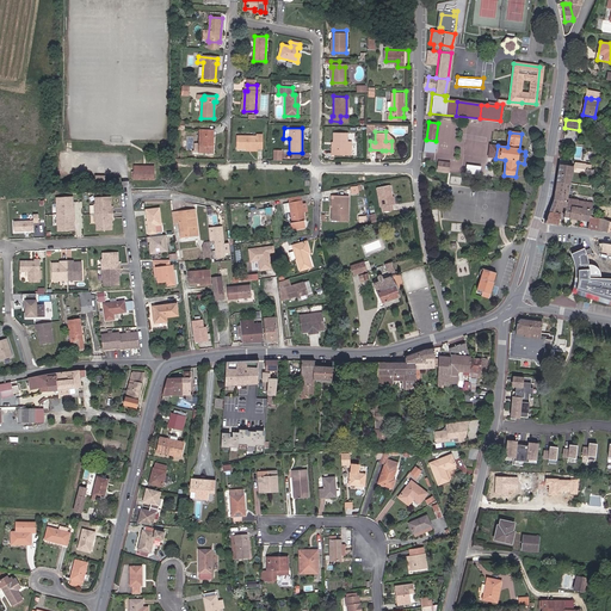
[(333,155),(347,155),(346,134),(334,134),(334,149),(332,150),(333,155)]
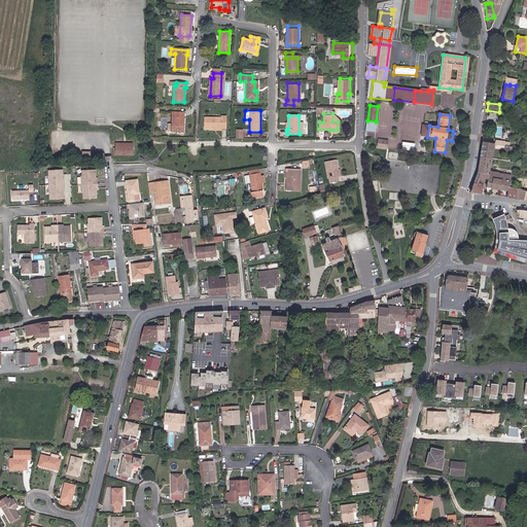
[(180,117),(172,116),(172,124),(172,132),(183,132),(184,125),(180,125),(180,117)]
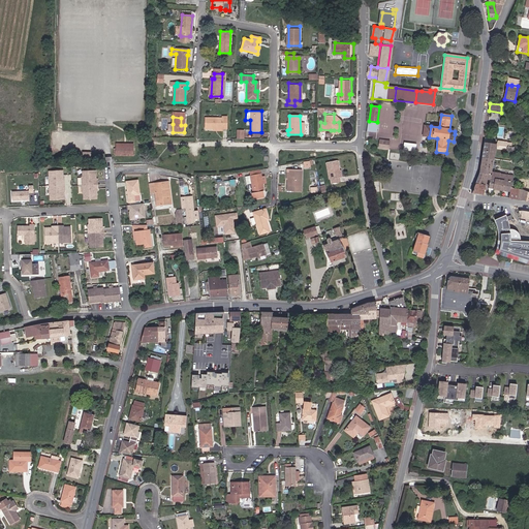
[(214,128),(223,128),(226,129),(226,117),(223,117),(223,119),(206,118),(205,127),(214,128)]
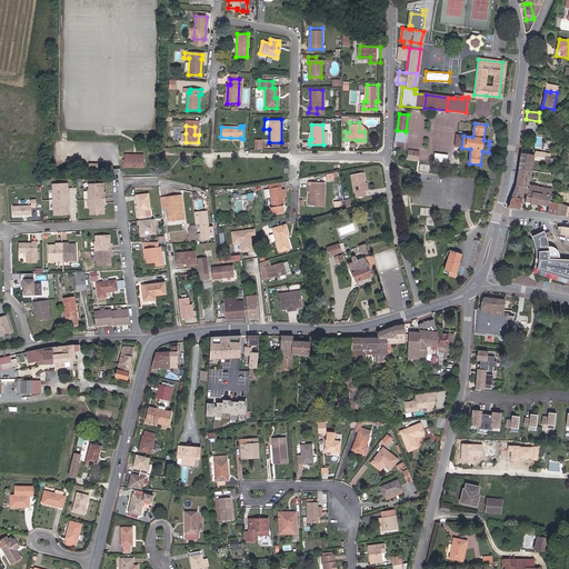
[(455,135),(453,146),(461,148),(463,136),(455,135)]
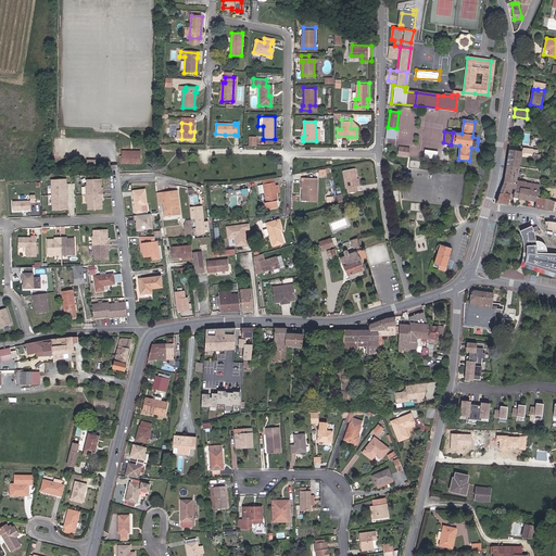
[(400,148),(397,155),(408,156),(409,149),(400,148)]
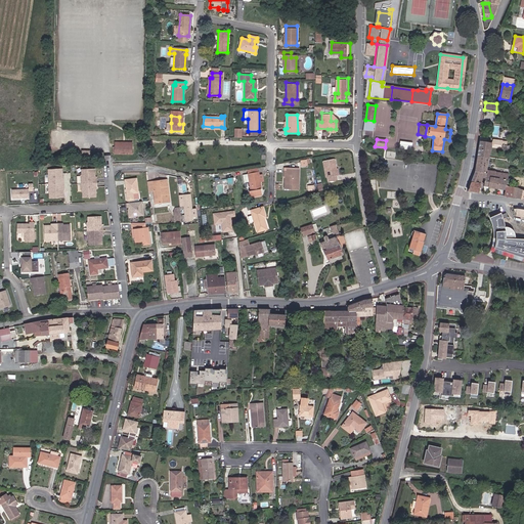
[(478,157),(480,158),(489,160),(491,149),(492,144),(487,143),(480,142),(478,157)]
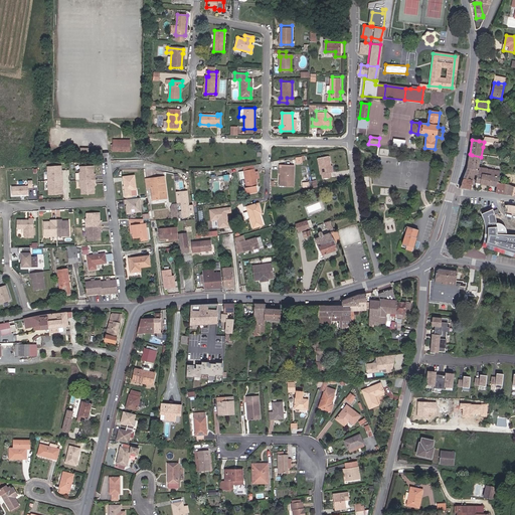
[(476,182),(478,174),(479,167),(481,157),(472,155),(471,169),(475,170),(473,181),(476,182)]
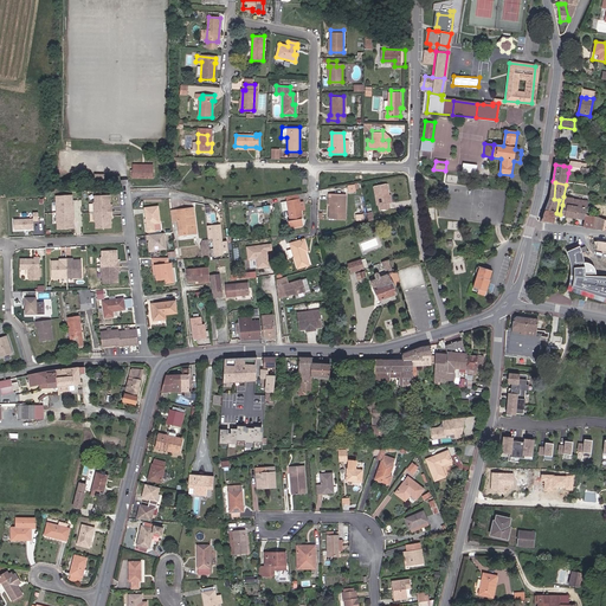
[(388,206),(389,205),(387,187),(373,188),(375,207),(378,207),(379,213),(388,212),(388,206)]
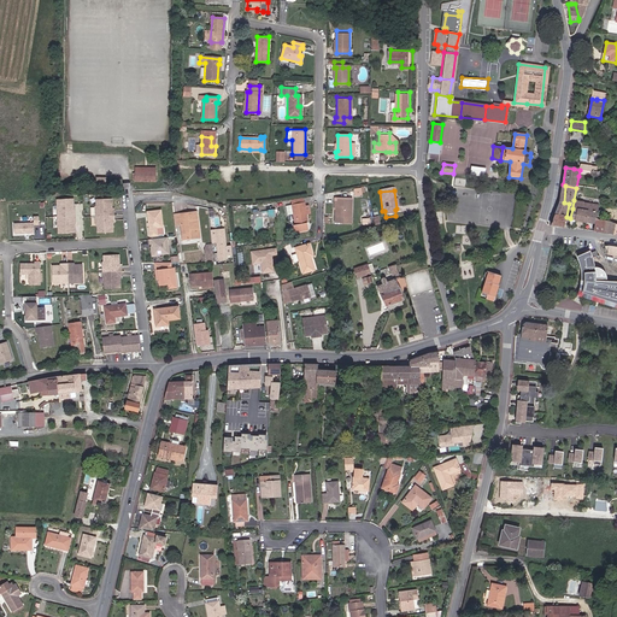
[(59,215),(76,215),(75,210),(74,210),(75,198),(58,199),(59,215)]
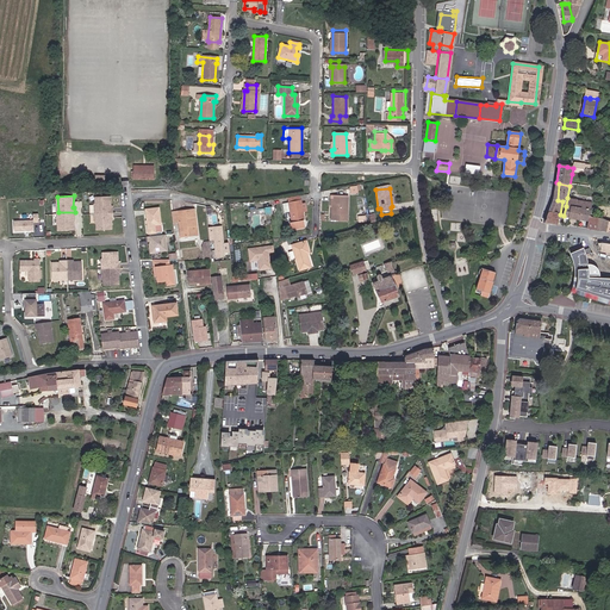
[(97,212),(114,212),(114,207),(112,207),(112,197),(98,197),(98,203),(97,204),(97,212)]
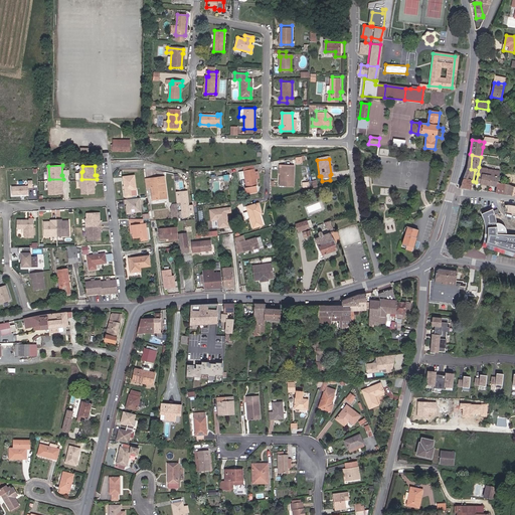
[(280,181),(293,181),(293,167),(279,166),(279,170),(281,170),(280,181)]
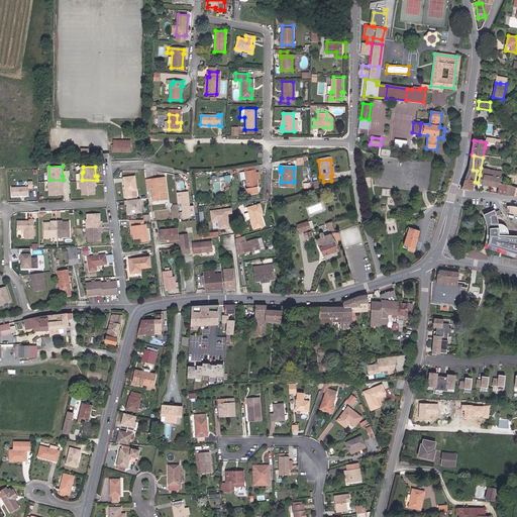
[(484,176),(482,185),(491,187),(493,178),(501,179),(502,172),(490,170),(490,169),(481,168),(480,175),(484,176)]
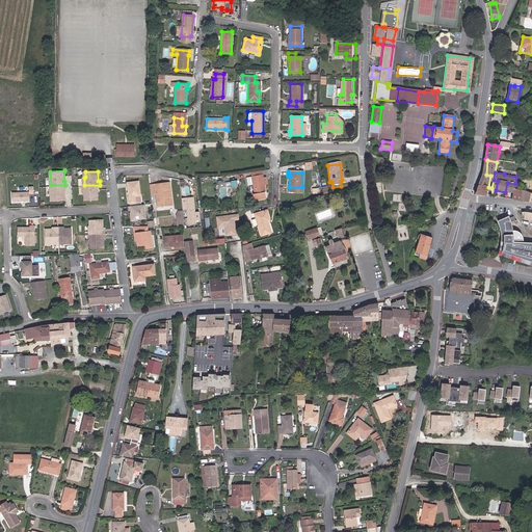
[(488,187),(490,176),(486,175),(483,174),(479,185),(488,187)]
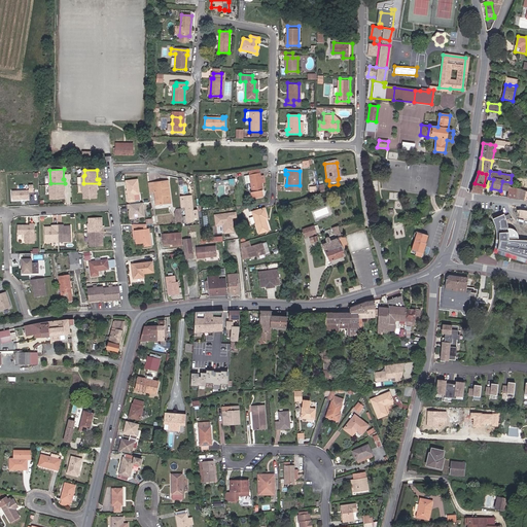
[(262,190),(261,185),(259,178),(259,174),(257,174),(249,176),(248,176),(249,184),(251,192),(249,194),(250,199),(261,196),(260,190),(262,190)]
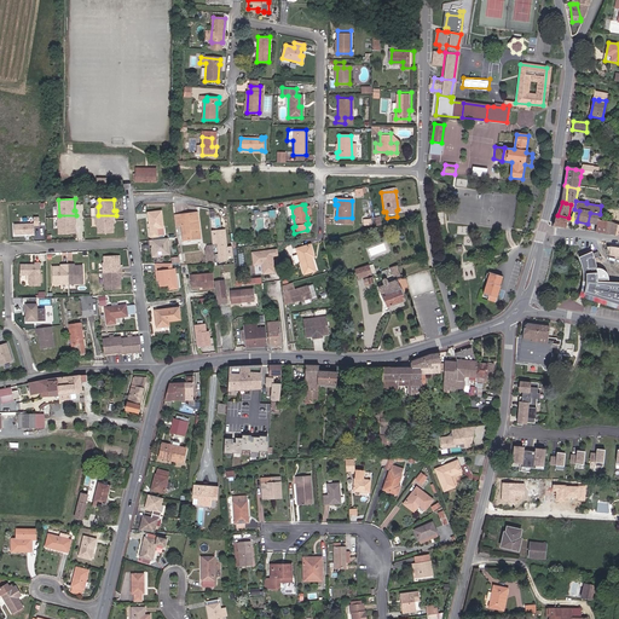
[(196,219),(201,219),(201,212),(184,214),(187,241),(200,238),(196,219)]
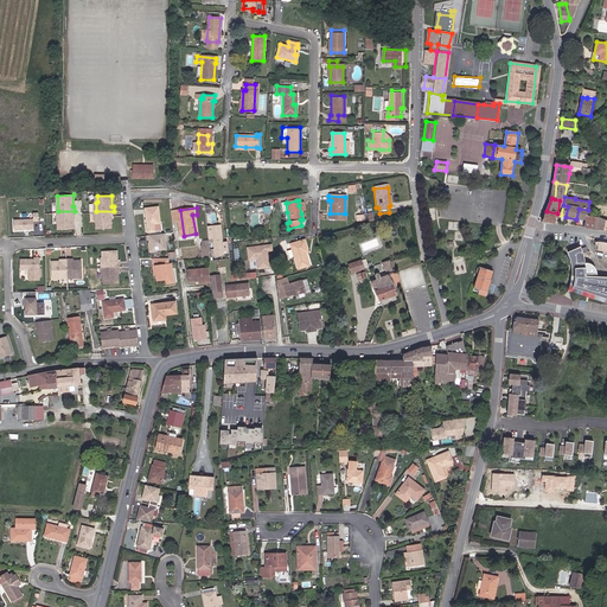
[(157,228),(163,227),(160,209),(147,211),(149,235),(158,234),(157,228)]
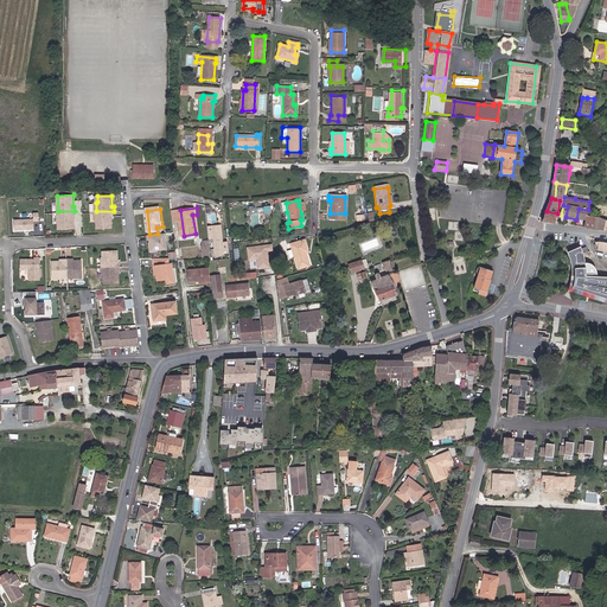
[(586,219),(587,216),(588,210),(579,209),(576,219),(585,222),(585,228),(594,229),(595,222),(586,219)]
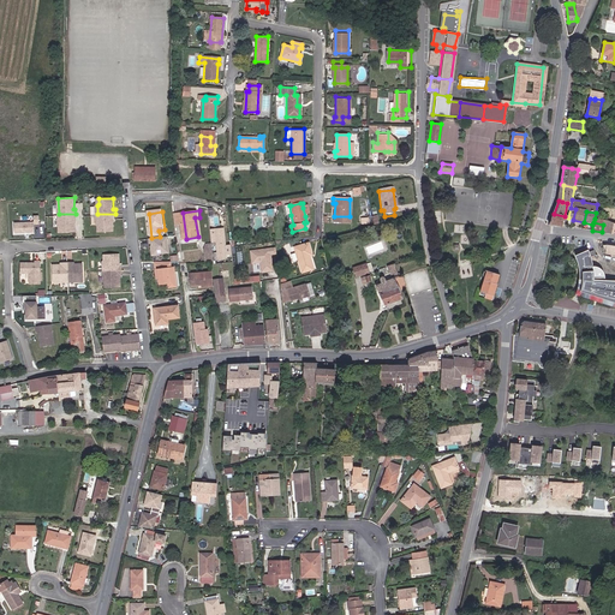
[(76,214),(59,214),(59,231),(75,231),(75,219),(76,219),(76,214)]
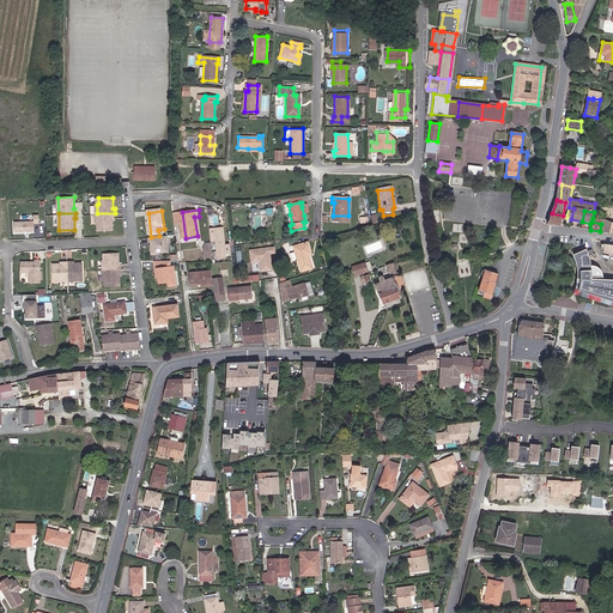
[(115,213),(97,213),(97,223),(98,225),(98,230),(113,230),(113,219),(114,219),(115,213)]
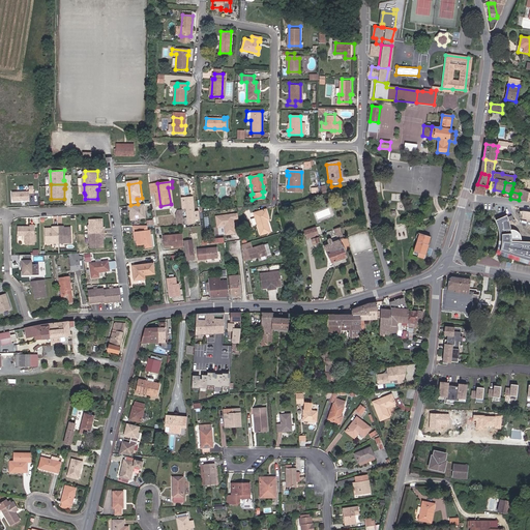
[(487,186),(477,184),(474,194),(486,195),(487,186)]
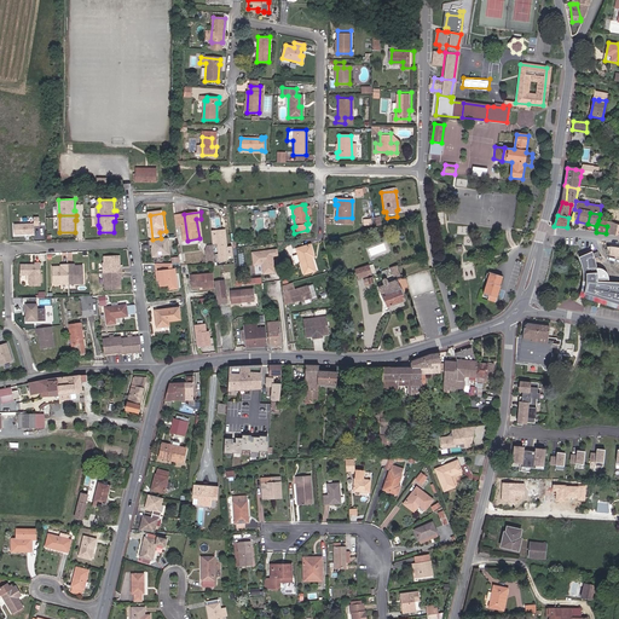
[(607,226),(606,233),(611,235),(613,223),(599,220),(597,224),(607,226)]
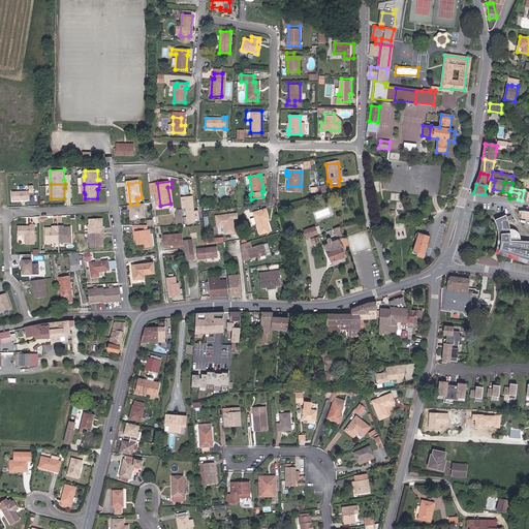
[(28,199),(28,190),(11,191),(11,200),(28,199)]
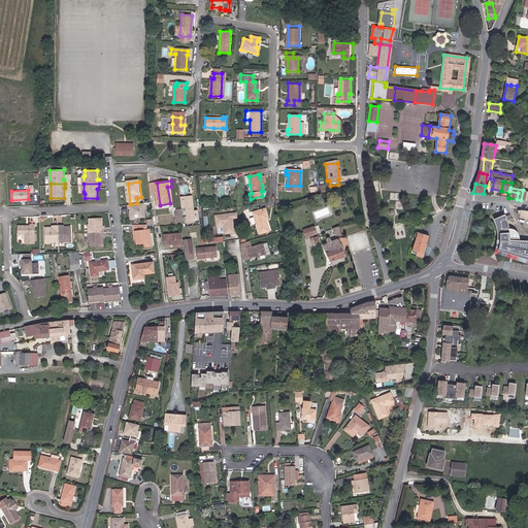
[(193,200),(192,192),(186,193),(189,218),(196,217),(195,200),(193,200)]
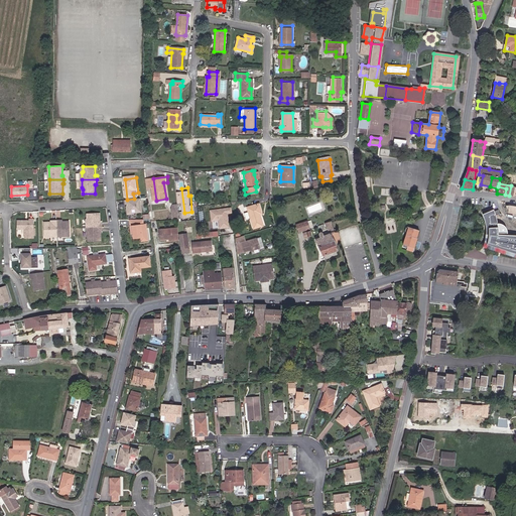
[(143,212),(141,198),(125,200),(127,214),(143,212)]
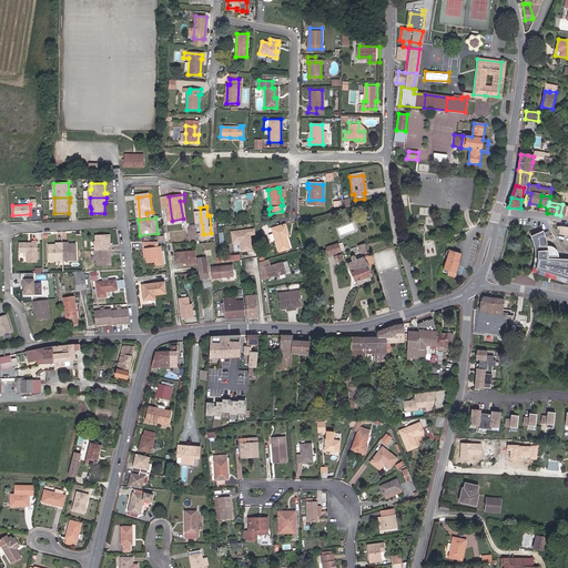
[(283,227),(271,231),(279,254),(288,251),(284,237),(286,236),(283,227)]
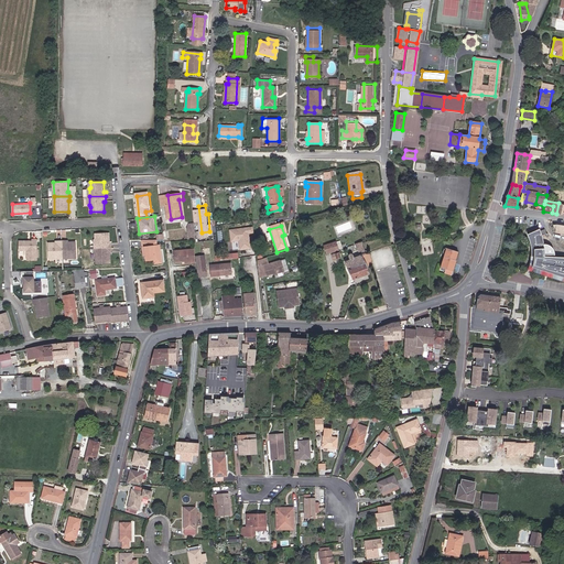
[(253,227),(229,229),(230,241),(238,240),(239,250),(250,249),(248,234),(253,234),(253,227)]
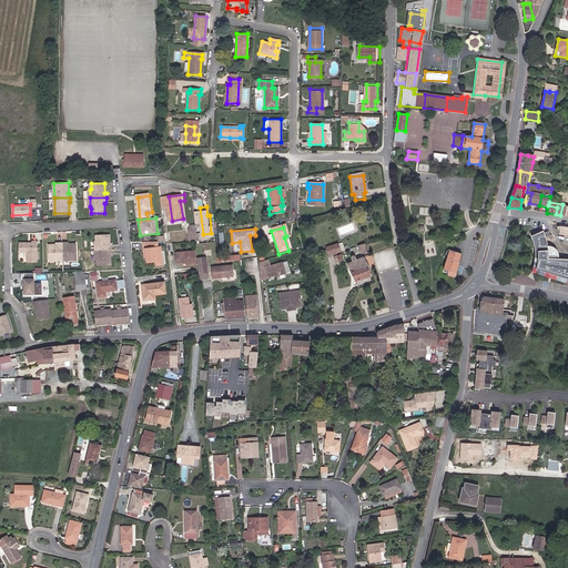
[(567,280),(567,259),(559,260),(548,259),(548,245),(547,240),(551,239),(550,233),(546,235),(545,231),(535,235),(538,244),(539,255),(536,270),(567,280)]
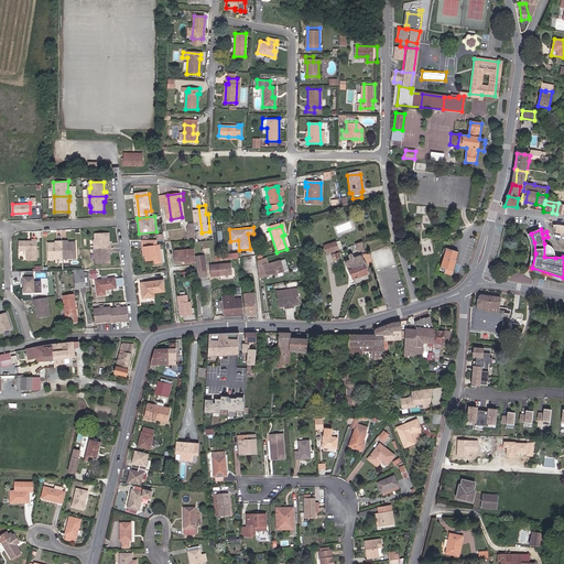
[(97,239),(96,240),(96,249),(112,249),(112,243),(111,243),(110,234),(97,234),(97,239)]
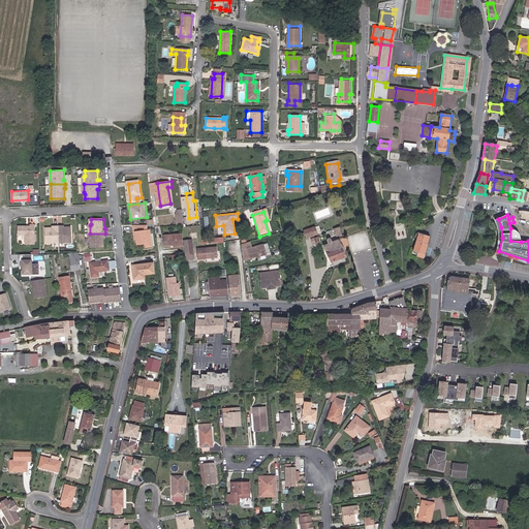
[(320,235),(316,221),(307,224),(310,238),(320,235)]
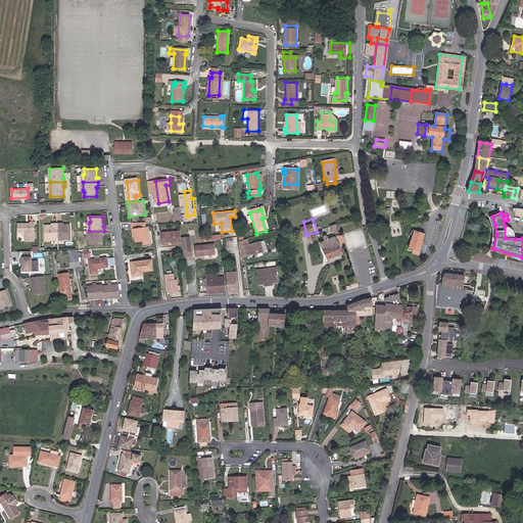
[(25,224),(16,224),(16,232),(25,232),(25,241),(33,241),(33,222),(29,222),(29,225),(26,225),(25,224)]
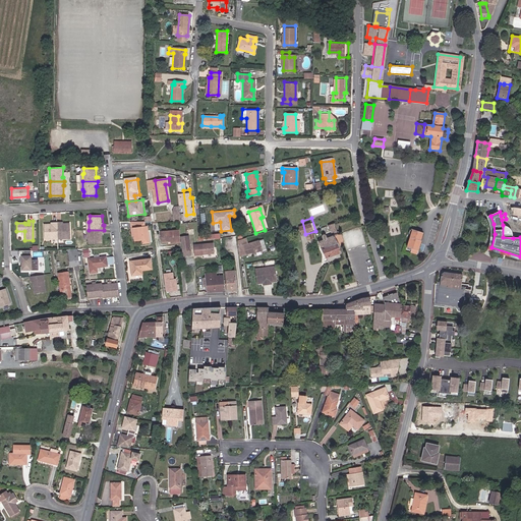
[(44,224),(45,239),(57,239),(57,222),(53,222),(53,224),(44,224)]
